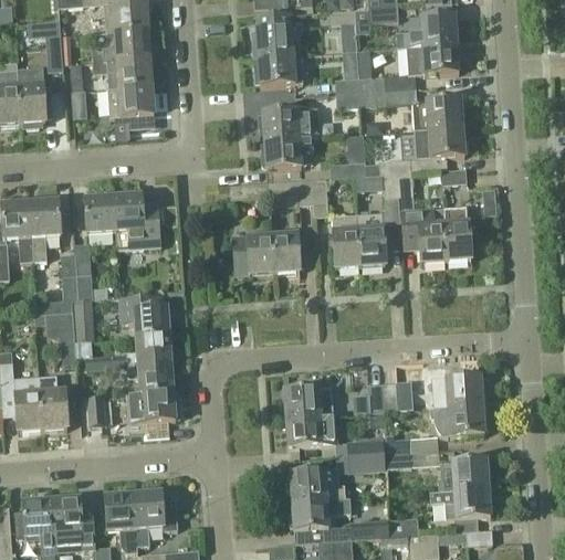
[(115,31),(148,29),(146,0),(113,3),(115,31)]
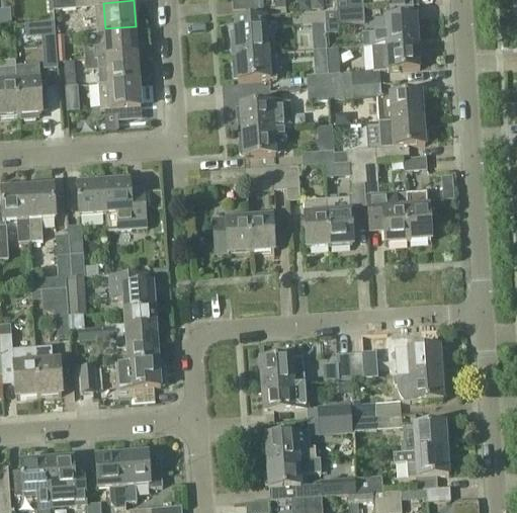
[(54,18),(54,5),(53,3),(42,3),(44,18),(46,18),(54,18)]
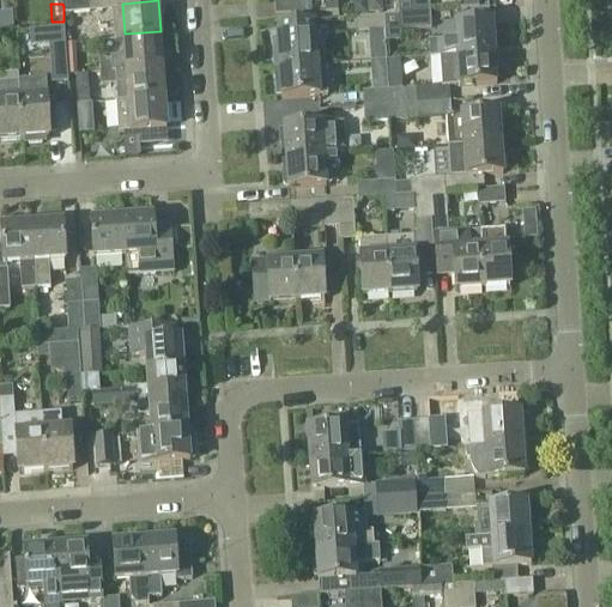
[(416,7),(401,8),(401,24),(432,23),(431,6),(416,7)]
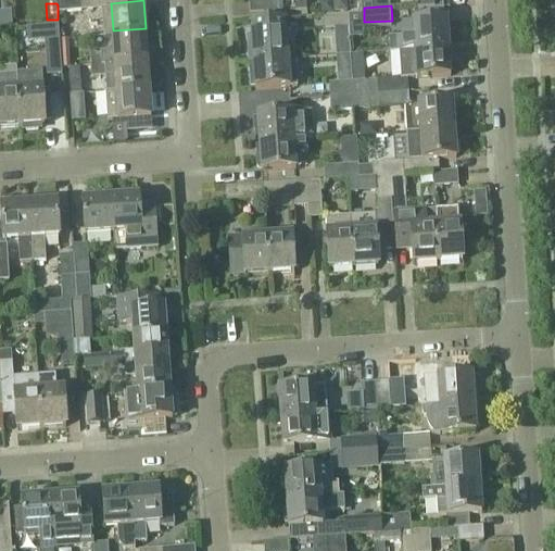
[(349,10),(324,11),(325,24),(349,23),(349,10)]
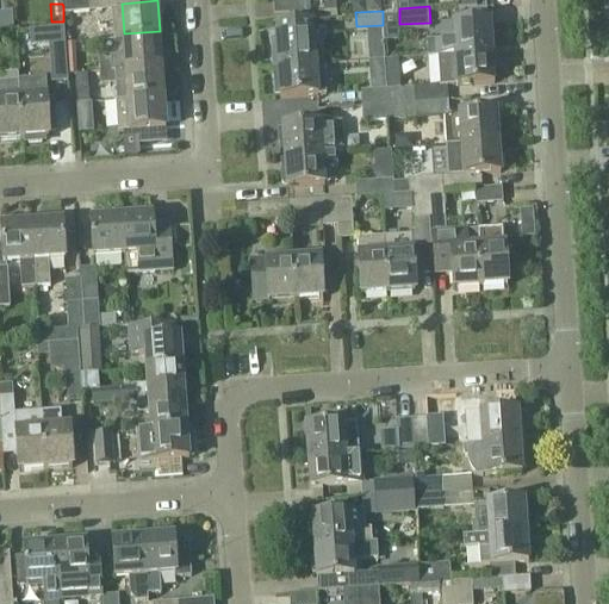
[(314,14),(278,17),(279,31),(277,31),(279,61),(317,58),(314,14)]
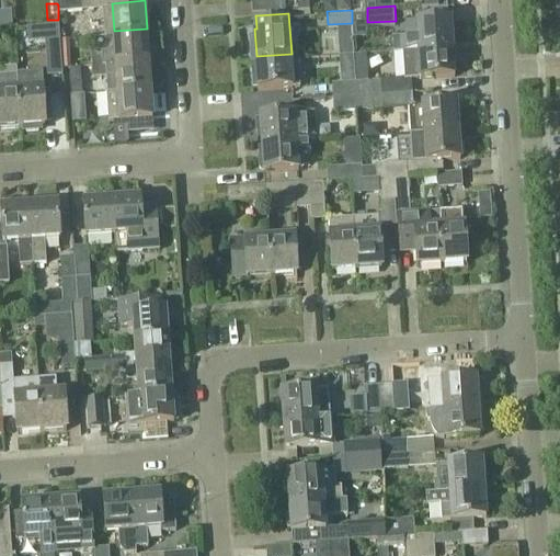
[(395,46),(420,45),(455,43),(453,14),(418,16),(419,31),(395,32),(395,46)]
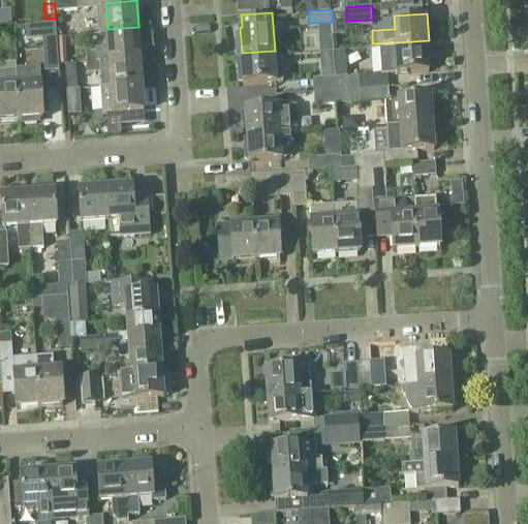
[(47,19),(44,19),(45,41),(57,40),(55,19),(47,19)]
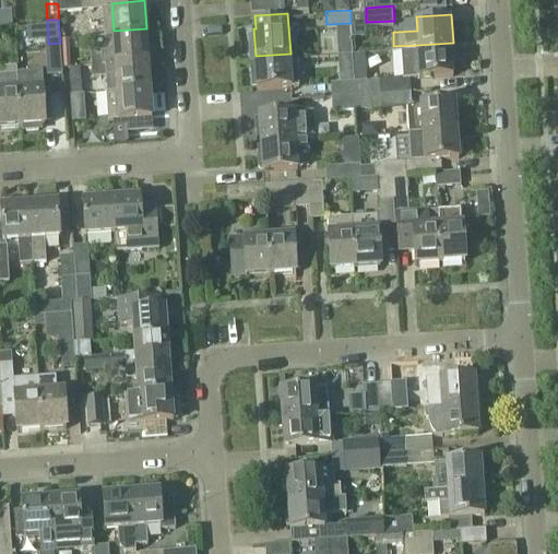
[(92,61),(149,57),(146,28),(114,31),(115,47),(91,48),(92,61)]
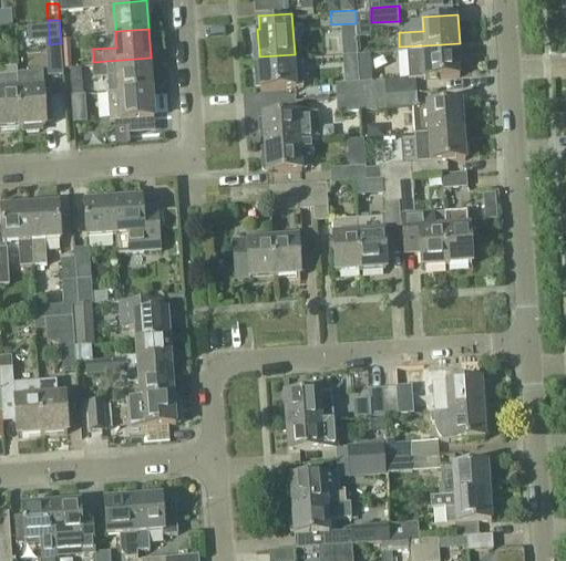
[(460,43),(424,45),(425,74),(462,71),(460,43)]
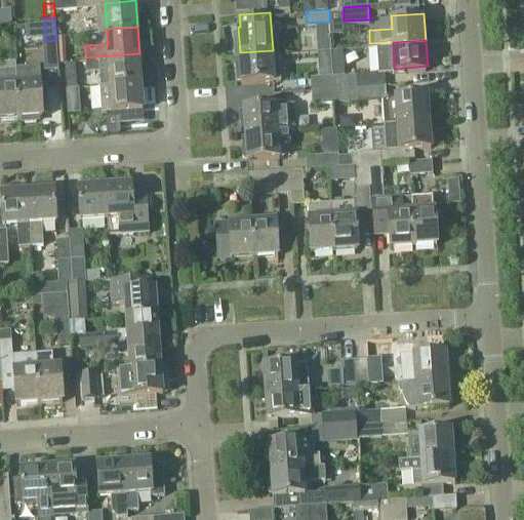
[(332,44),(333,55),(350,53),(348,41),(332,44)]
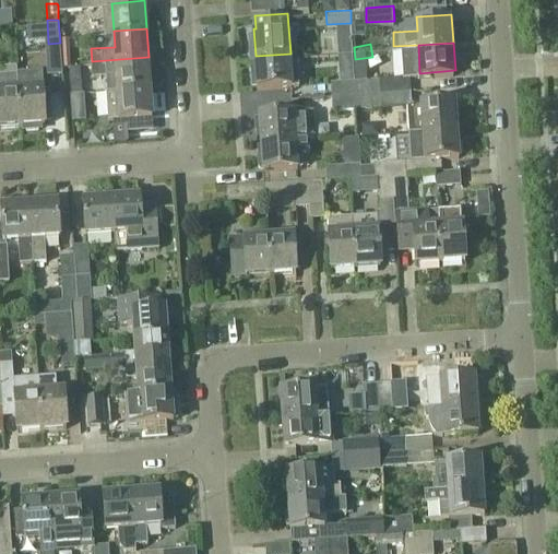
[(291,54),(256,56),(258,84),(293,82),(291,54)]
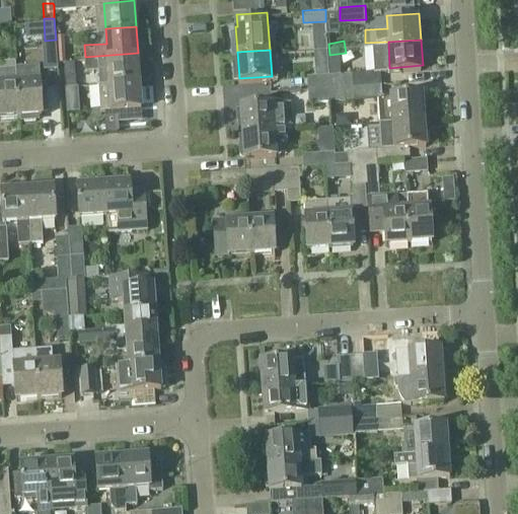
[(101,81),(140,79),(138,53),(85,57),(86,67),(100,65),(101,81)]
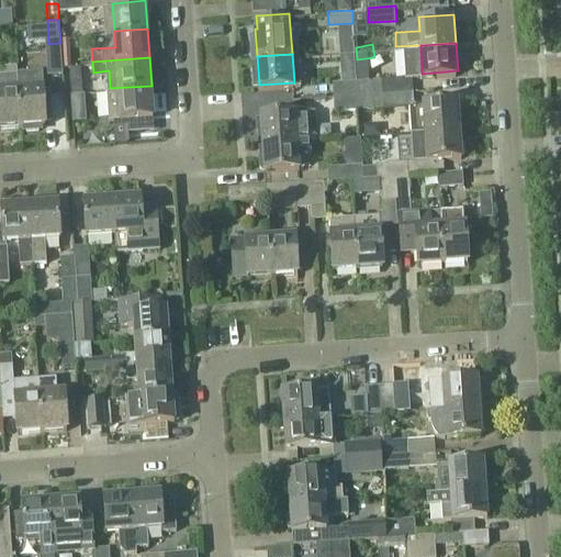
[(42,59),(17,60),(21,123),(46,121),(46,117),(52,117),(49,87),(44,88),(42,59)]
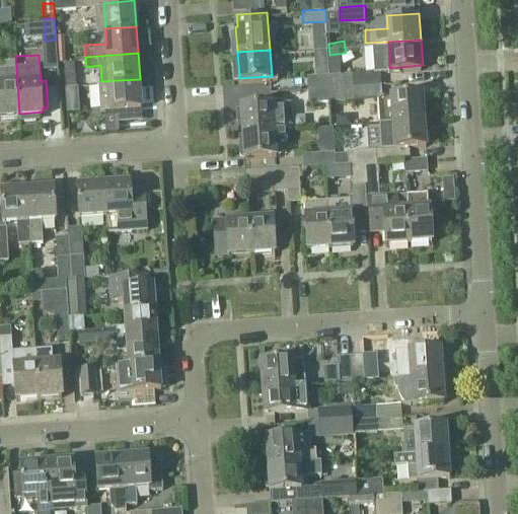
[(75,55),(65,55),(67,79),(76,79),(75,55)]
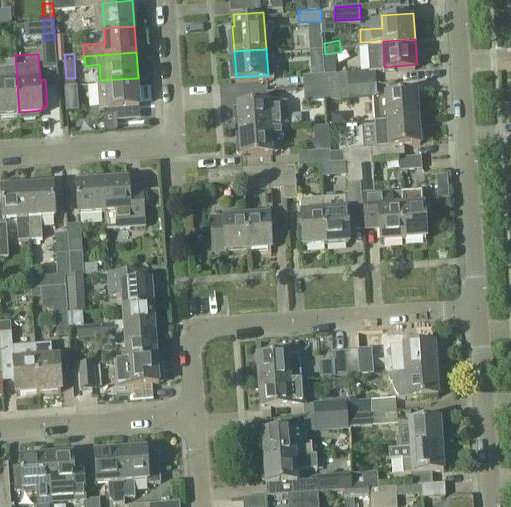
[(0,112),(19,112),(15,55),(5,56),(6,65),(0,64),(0,112)]
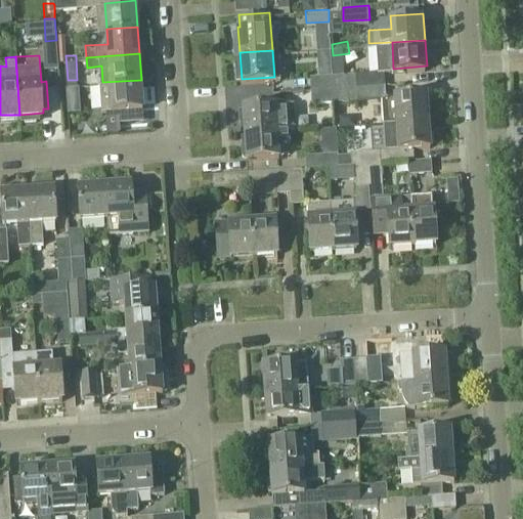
[(312,74),(313,86),(335,85),(334,74),(334,72),(312,74)]
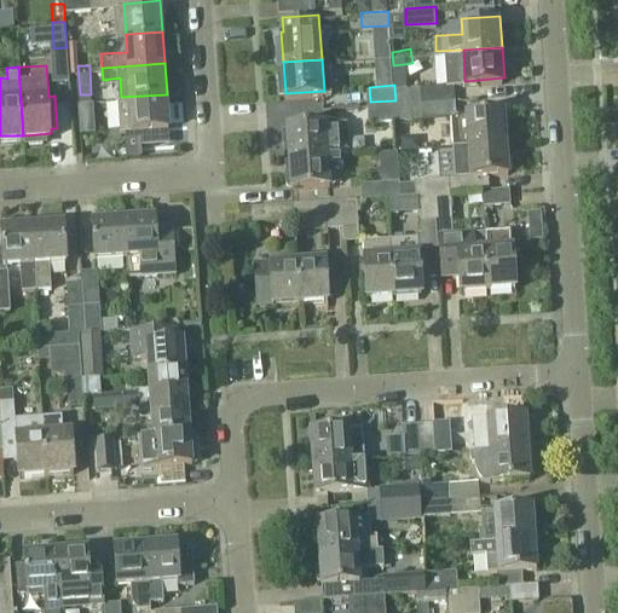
[(422,98),(423,98),(432,98),(432,85),(394,87),(396,100),(422,98)]
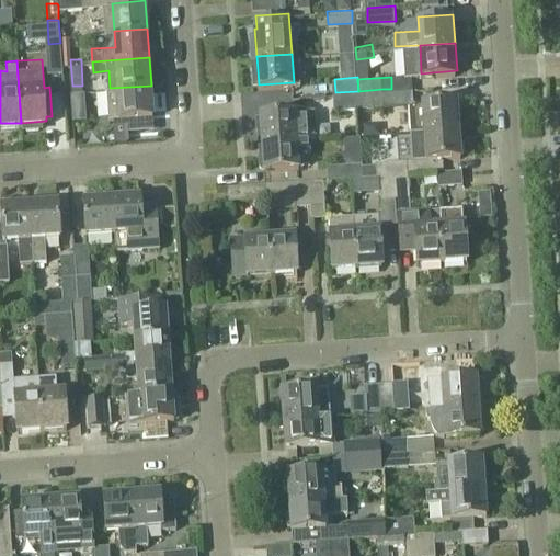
[(151,86),(110,88),(112,115),(118,115),(128,114),(153,114),(151,86)]
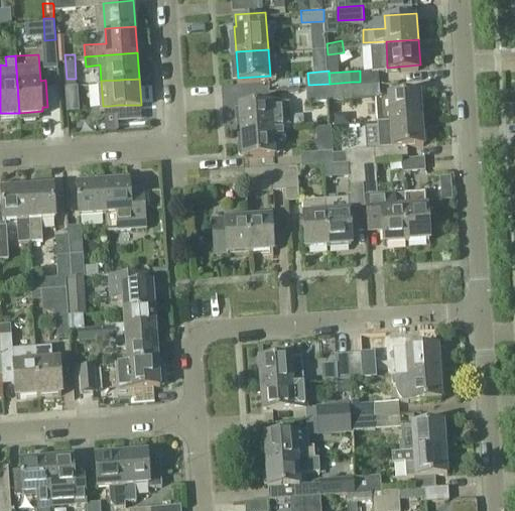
[(353,82),(354,97),(374,96),(373,81),(360,82),(353,82)]
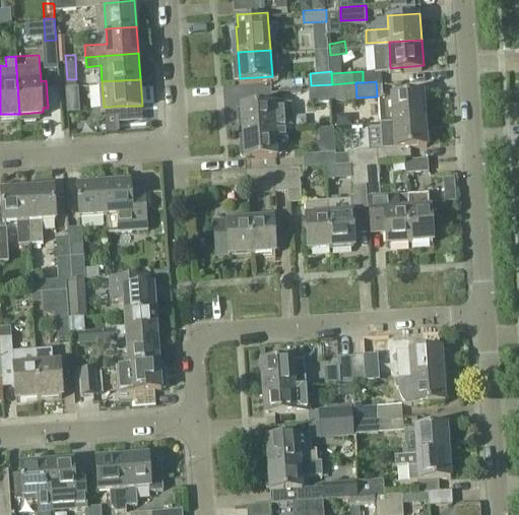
[(312,99),(333,98),(332,84),(311,85),(312,99)]
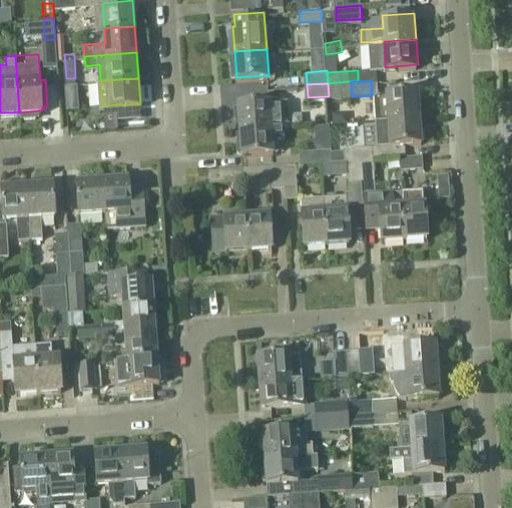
[(377,118),(421,114),(419,89),(375,92),(377,118)]
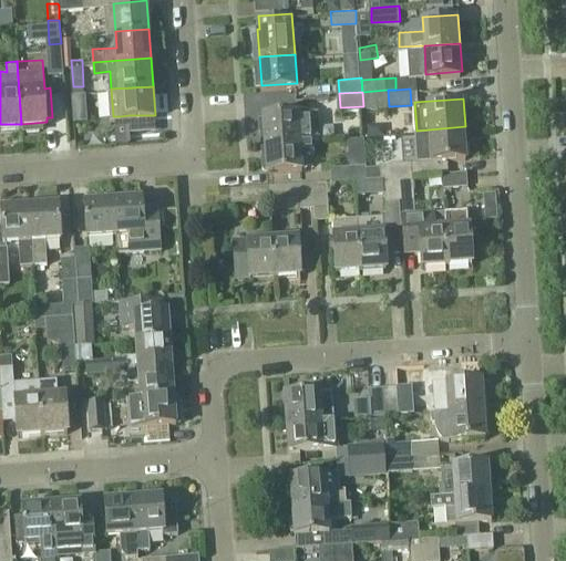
[(300,138),(314,137),(317,137),(316,108),(264,112),(266,141),(300,138)]
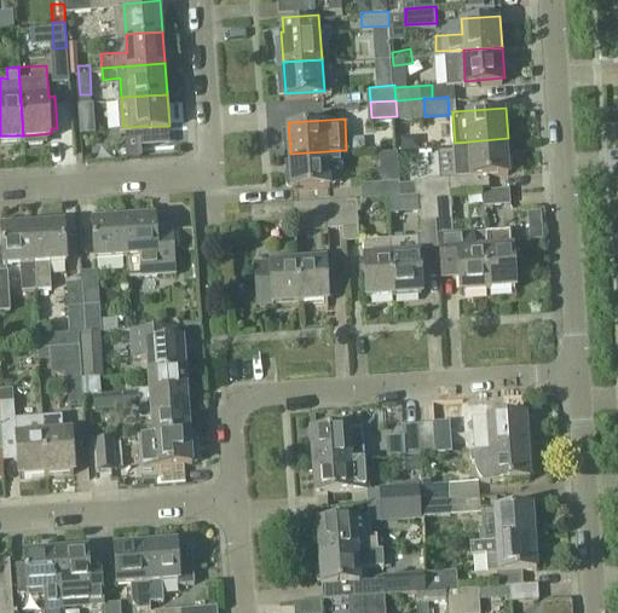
[(143,152),(142,126),(131,127),(132,154),(143,152)]
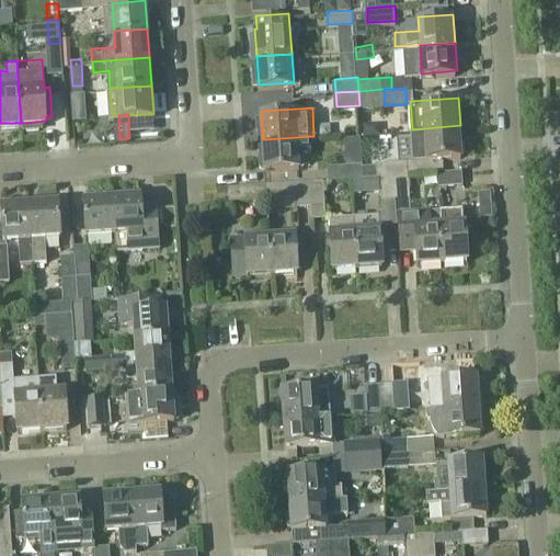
[(407,171),(436,169),(445,169),(444,156),(463,154),(460,125),(412,129),(414,158),(380,160),(381,173),(393,172),(407,171)]
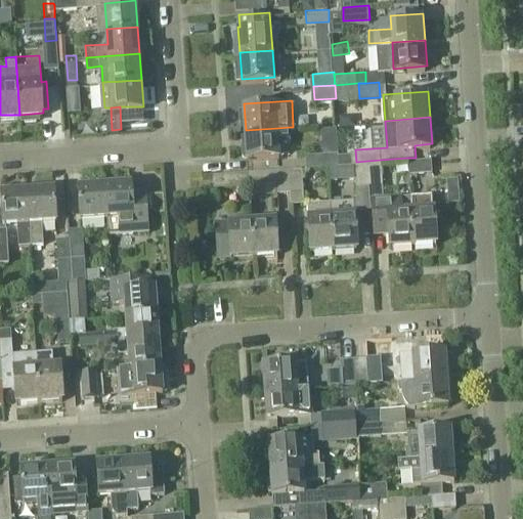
[(290,127),(277,128),(246,130),(247,156),(279,154),(279,153),(284,153),(282,139),(291,139),(290,127)]
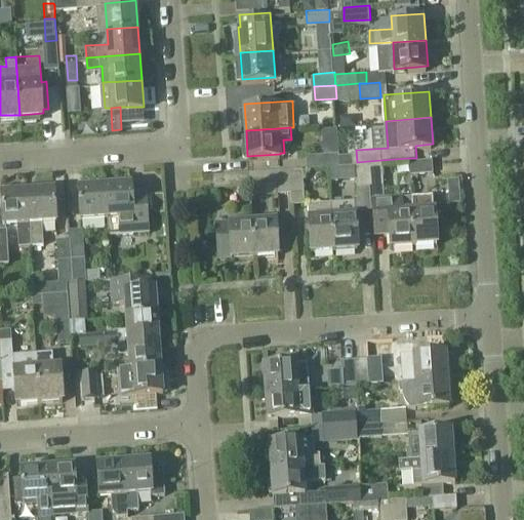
[(309,165),(329,163),(340,163),(339,153),(339,151),(308,153),(309,165)]
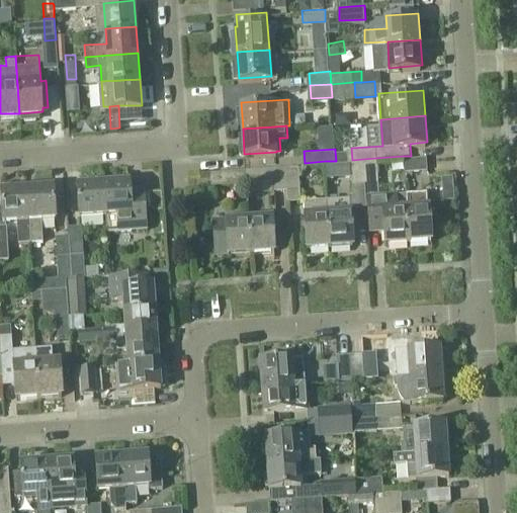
[(348,151),(335,151),(336,161),(349,160),(348,151)]
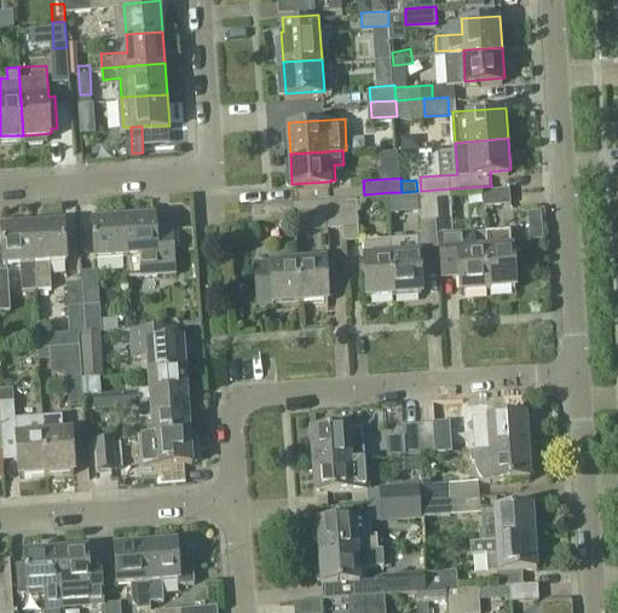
[(491,186),(481,186),(483,202),(514,200),(513,184),(491,186)]
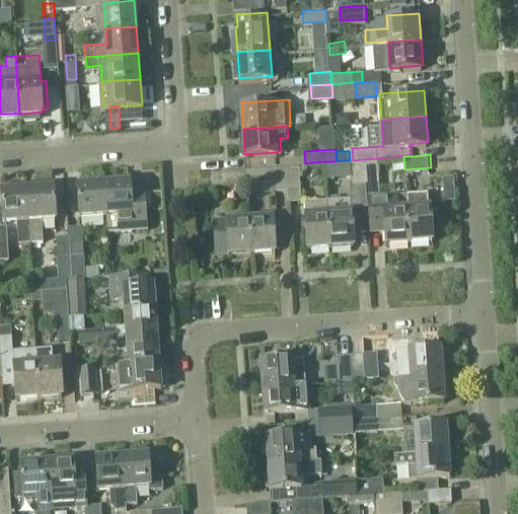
[(364,159),(366,182),(378,181),(376,158),(364,159)]
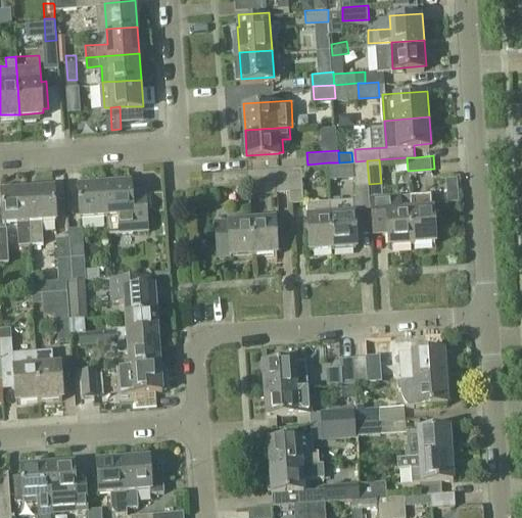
[(358,194),(370,194),(369,184),(367,160),(356,161),(358,194)]
